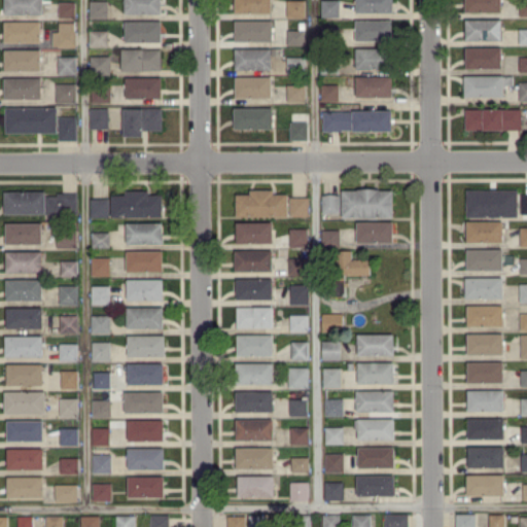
[(41,0),(4,0),(4,13),(42,13),(41,0)]
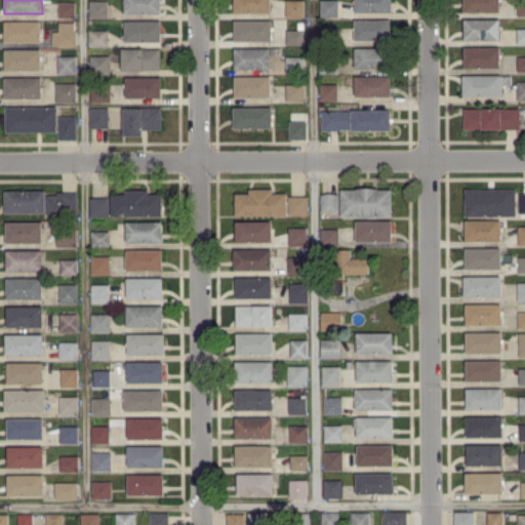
[(107,16),(107,0),(89,0),(89,16),(107,16)]
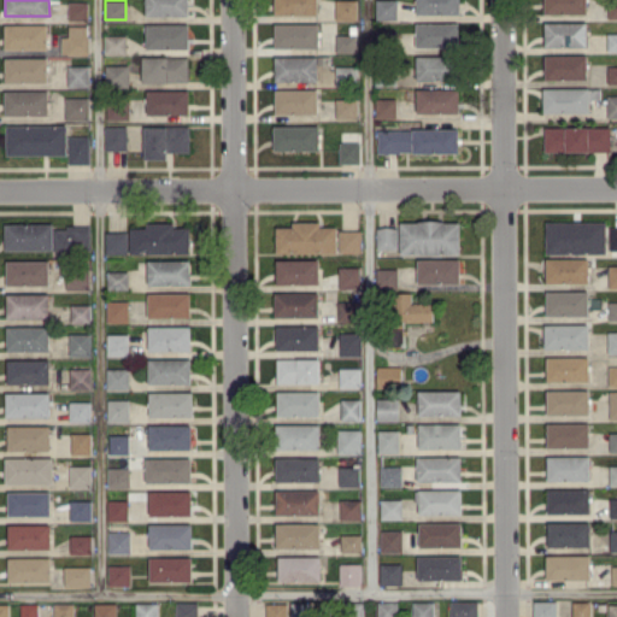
[(187,0),(145,0),(146,15),(187,16),(187,0)]
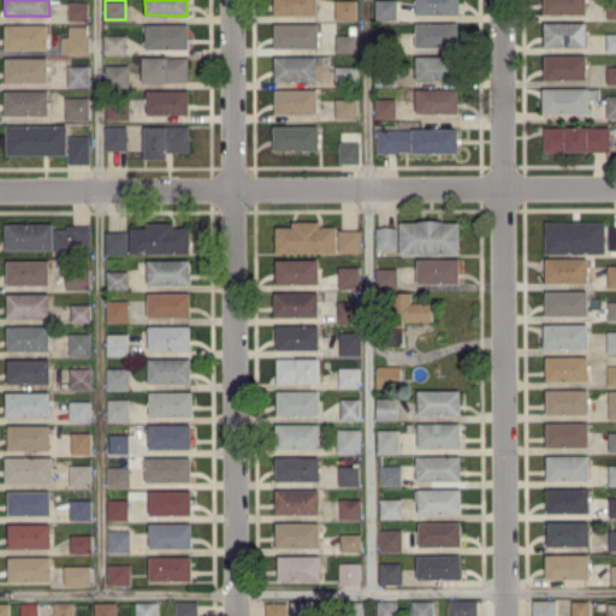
[(317,13),(315,0),(273,0),(274,15),(317,13)]
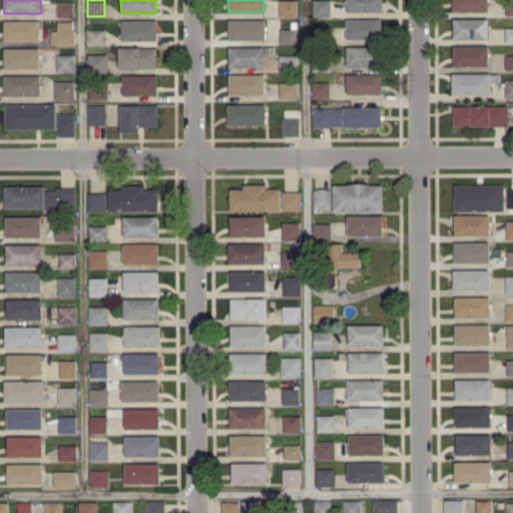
[(279,0),(279,16),(297,16),(296,0),(279,0)]
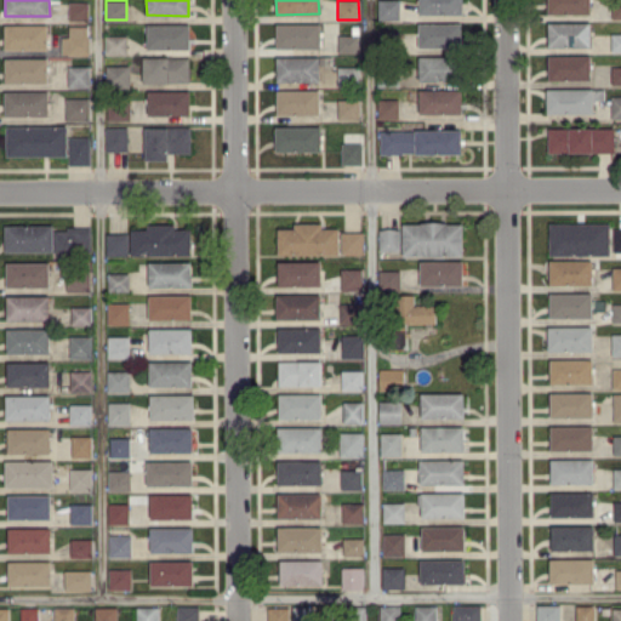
[(400,20),(399,0),(377,0),(377,20),(400,20)]
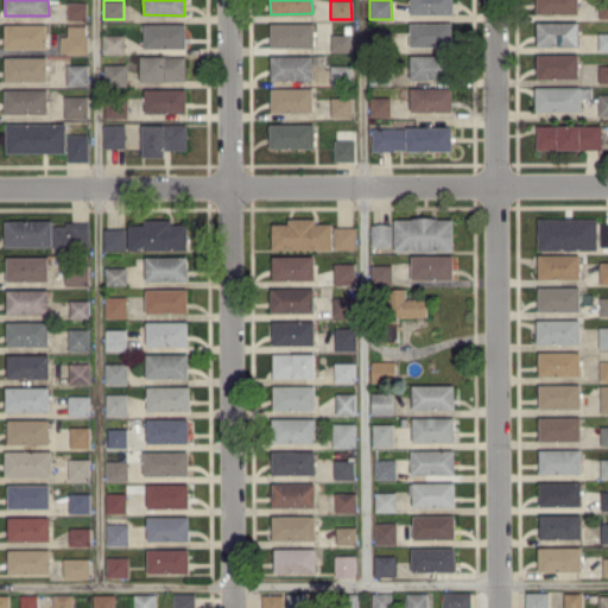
[(410,0),(410,13),(454,13),(453,0),(410,0)]
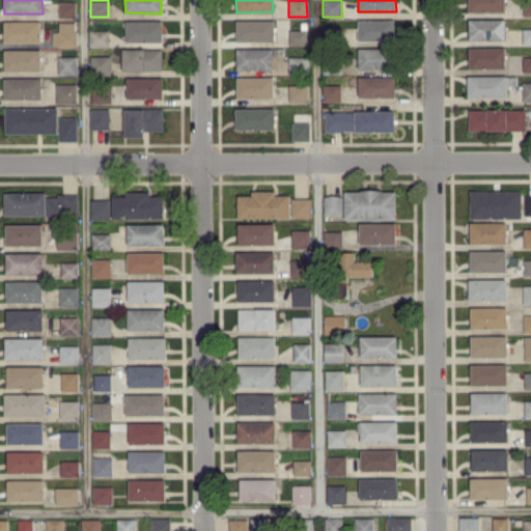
[(504,0),(468,0),(468,11),(504,11),(504,0)]
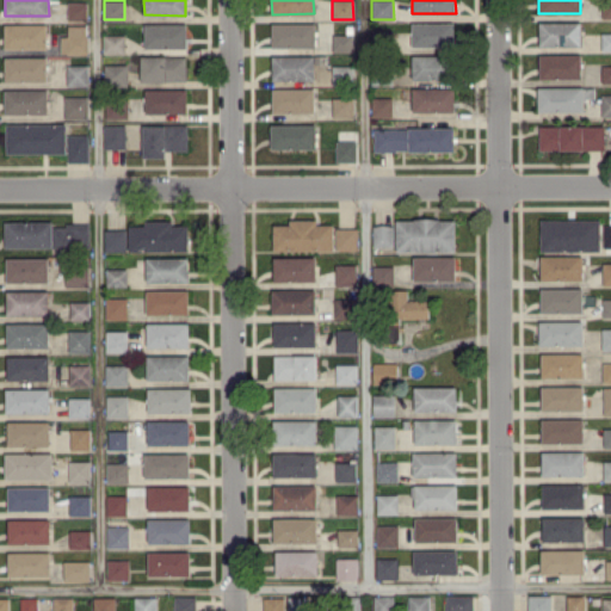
[(87,20),(87,1),(67,1),(67,20),(87,20)]
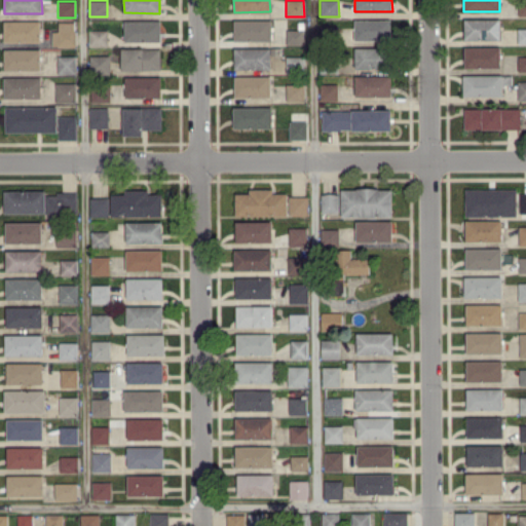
[(354,39),(391,39),(390,19),(354,19),(354,39)]
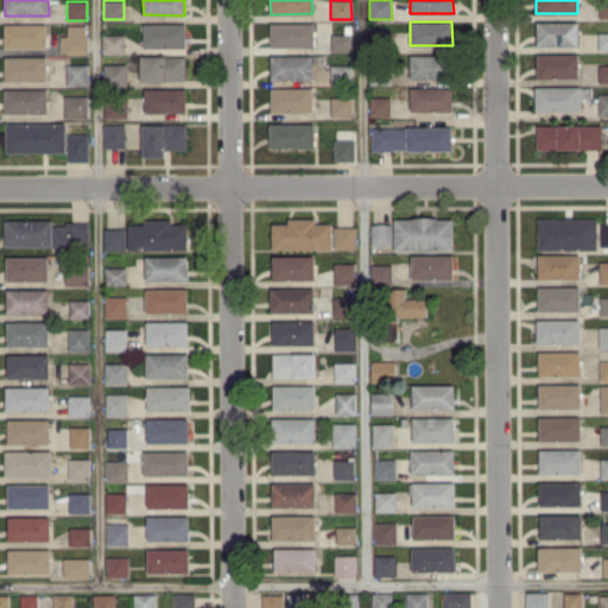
[(578,21),(537,21),(537,45),(577,45),(578,21)]
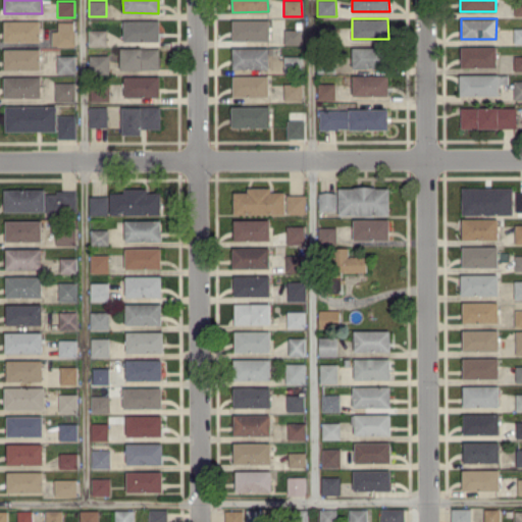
[(123,20),(123,41),(159,40),(159,19),(123,20)]
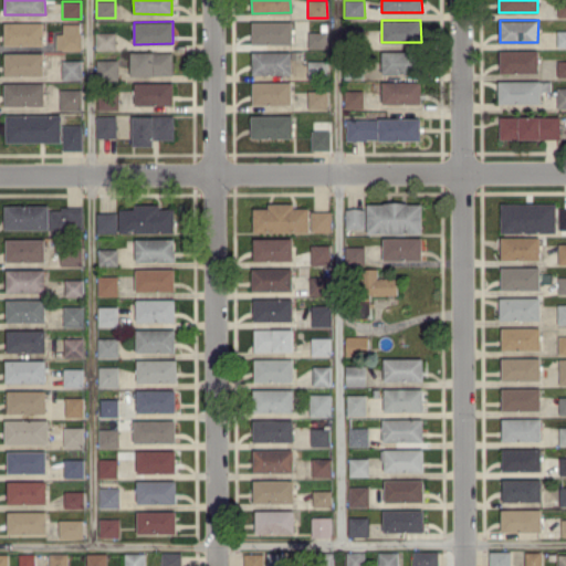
[(252,43),(292,43),(292,21),(252,21),(252,43)]
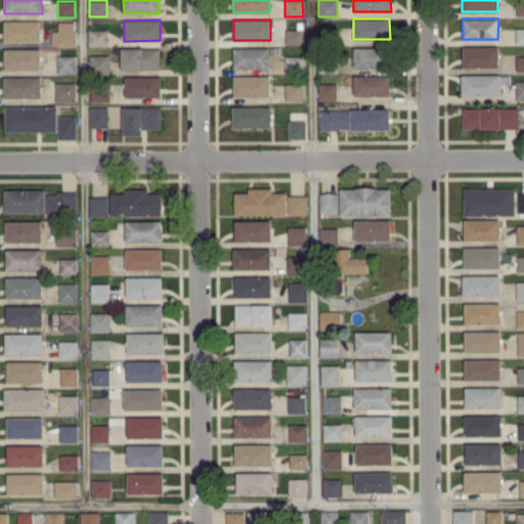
[(40,41),(40,20),(4,20),(4,41),(40,41)]
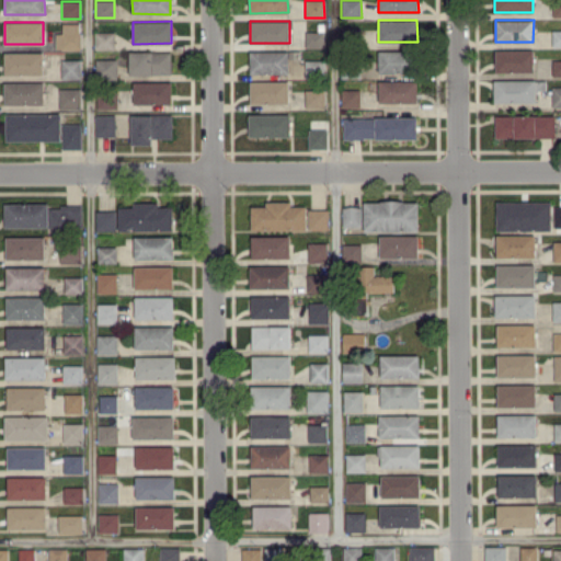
[(80,49),(81,23),(63,23),(61,33),(56,33),(55,48),(80,49)]
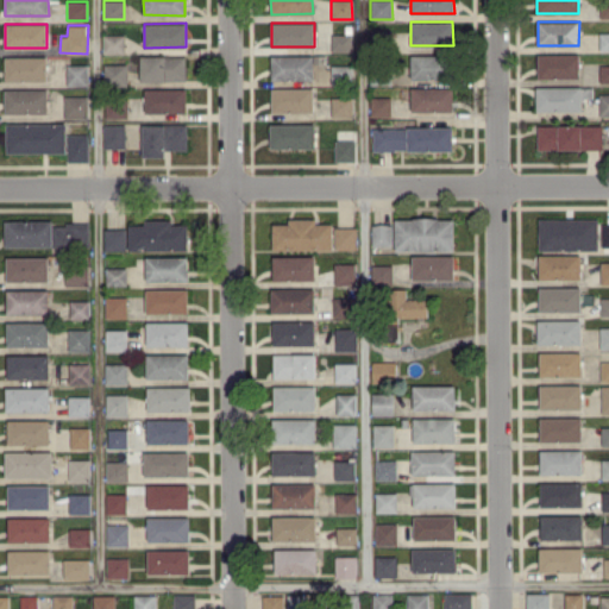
[(608,31),(600,32),(598,50),(608,49),(608,31)]
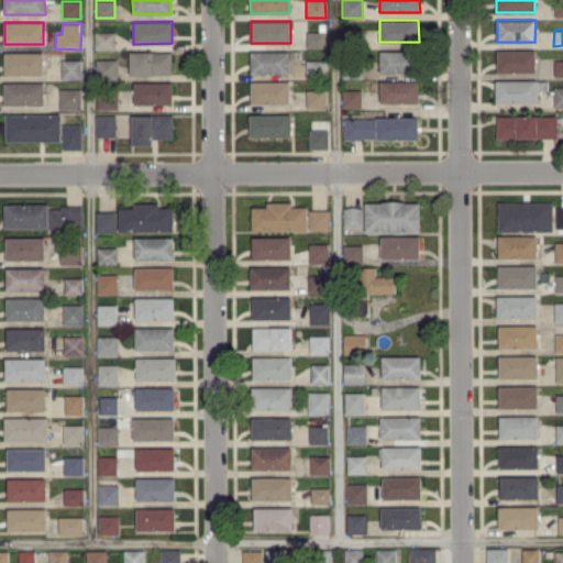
[(114,32),(96,31),(95,48),(114,48),(114,32)]
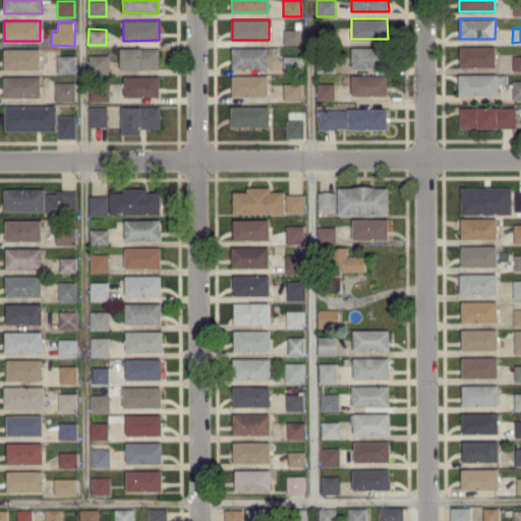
[(301,44),(301,29),(283,29),(284,44),(301,44)]
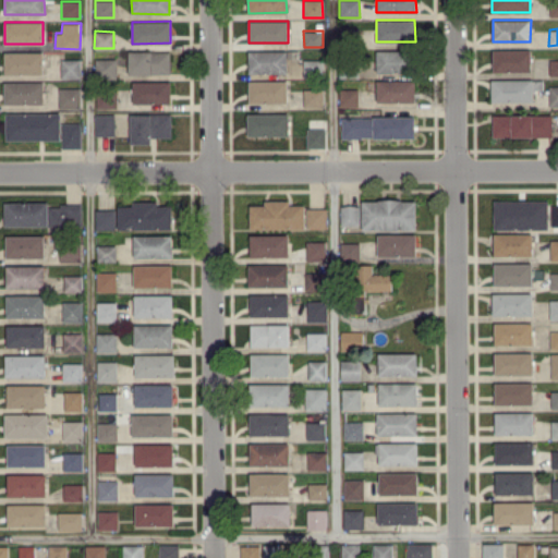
[(376,50),(377,73),(410,71),(409,49),(376,50)]
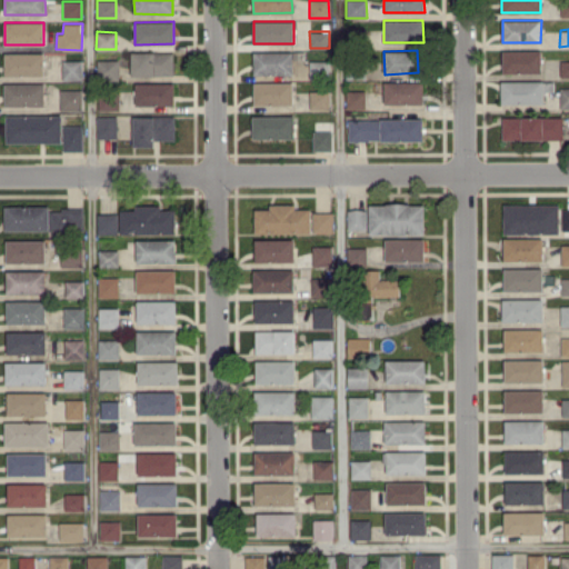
[(541,50),(502,50),(502,72),(540,72),(541,50)]
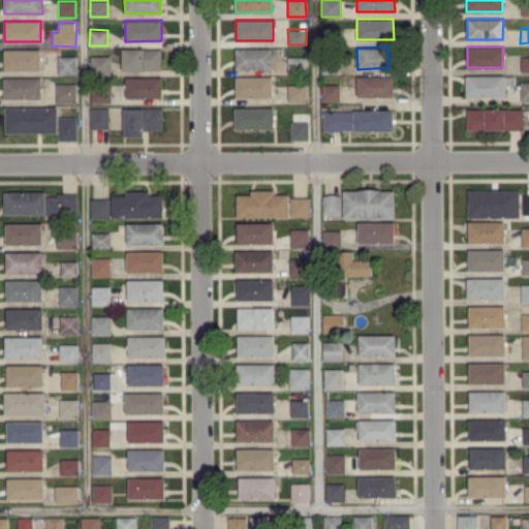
[(122,70),(161,69),(161,48),(122,49),(122,70)]
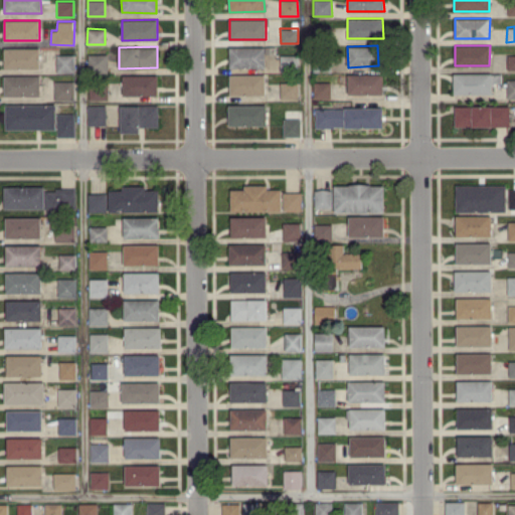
[(229,47),(229,67),(266,66),(265,46),(229,47)]
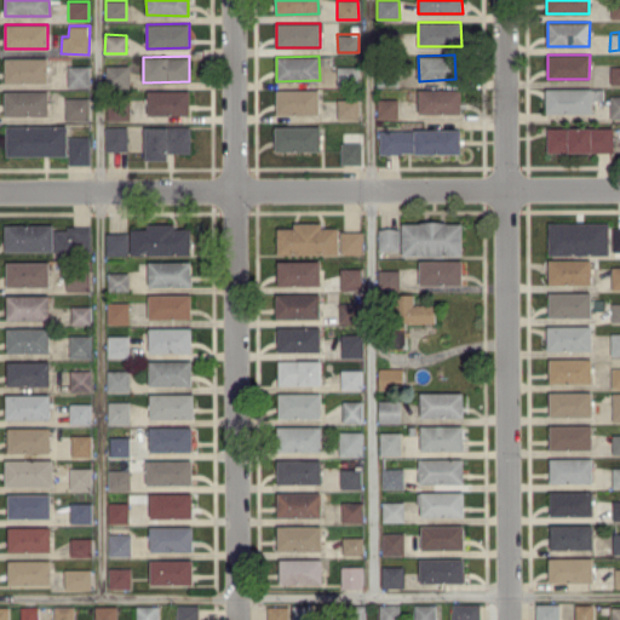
[(47,81),(47,57),(5,57),(5,82),(47,81)]
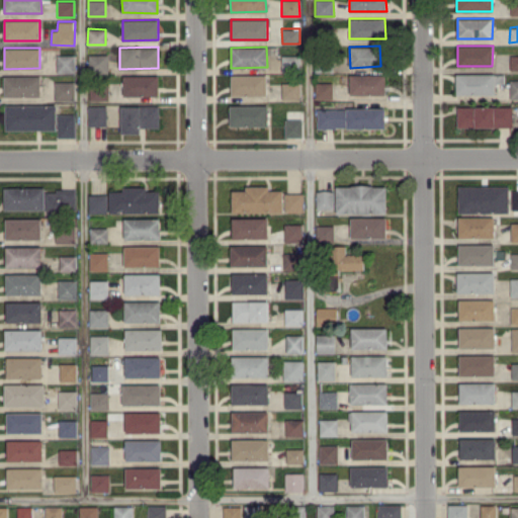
[(57,73),(75,72),(75,54),(57,55),(57,73)]
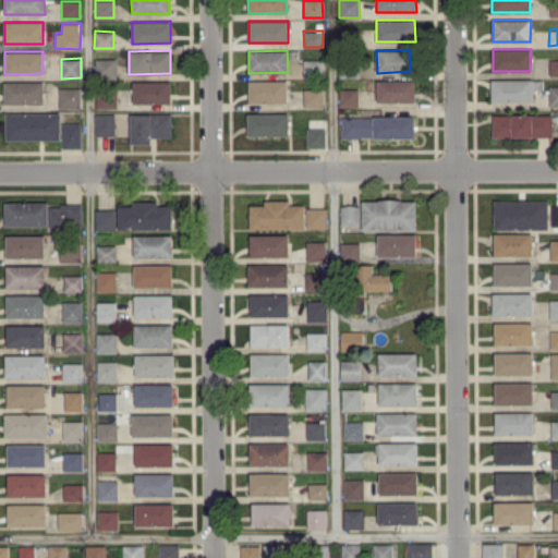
[(95,58),(96,79),(117,77),(117,58),(95,58)]
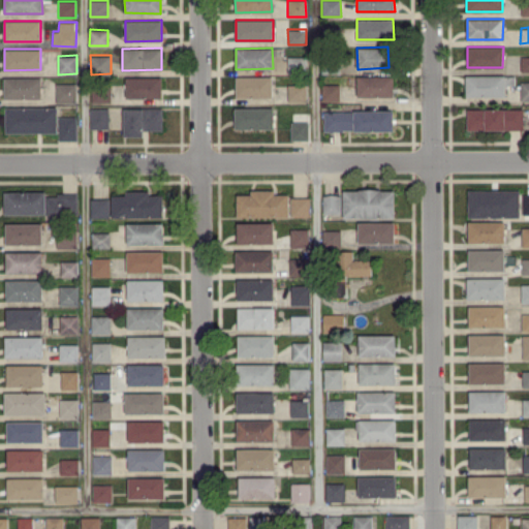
[(287,71),(306,71),(307,56),(288,56),(287,71)]
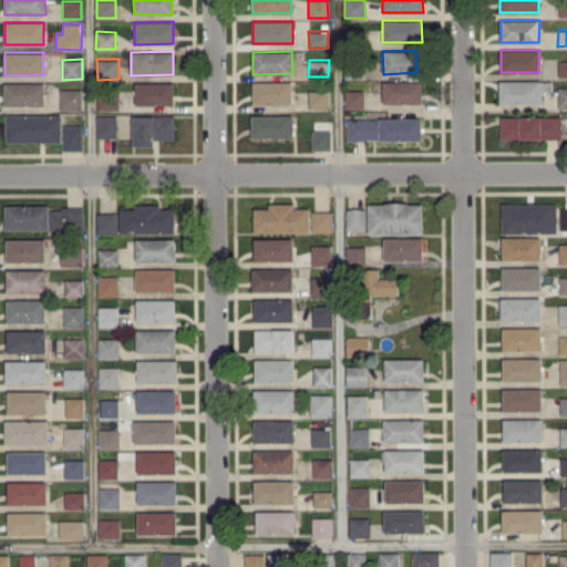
[(557,76),(566,75),(566,60),(558,60),(557,76)]
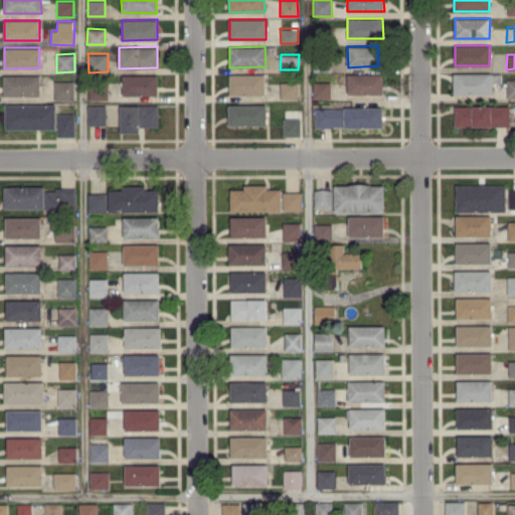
[(454,94),(492,94),(492,82),(501,82),(500,72),(454,73),(454,94)]
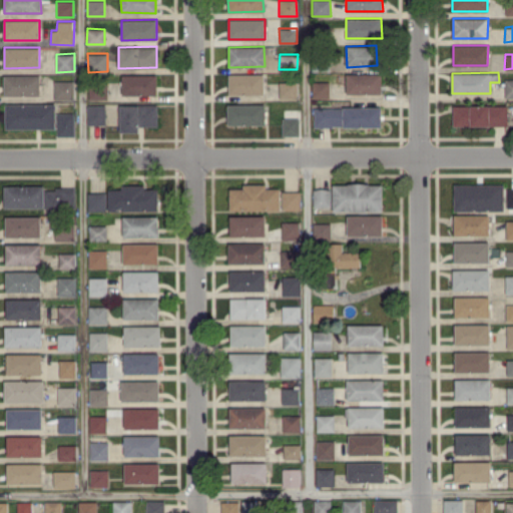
[(264,74),(228,73),(228,94),(264,94),(264,74)]
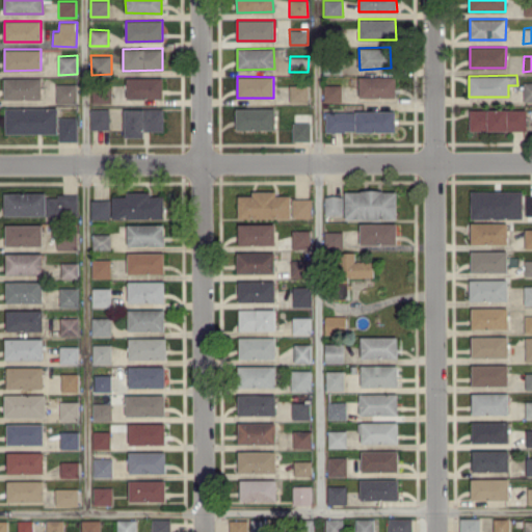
[(396,97),(395,76),(358,76),(360,97),(396,97)]
